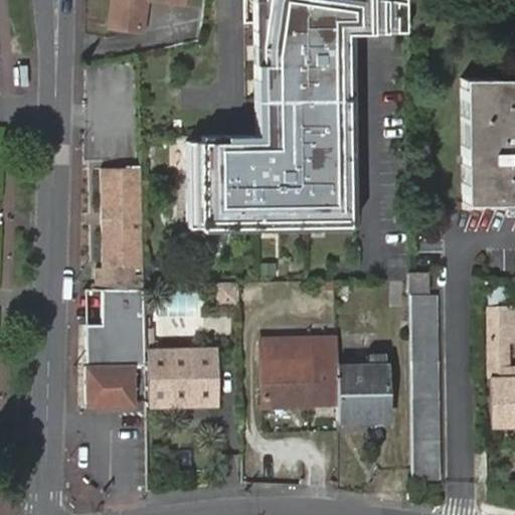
[(109,0),(108,28),(142,30),(143,0),(168,0),(177,1),(177,0),(109,0)]
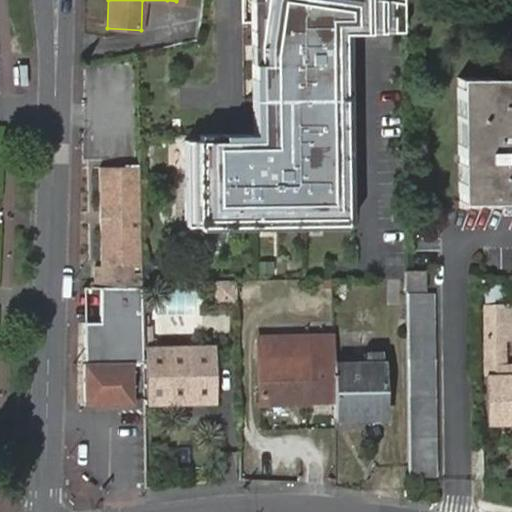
[(403,34),(402,0),(247,0),(250,129),(232,129),(196,130),(196,135),(181,136),(182,230),(350,228),(348,35),(403,34)]
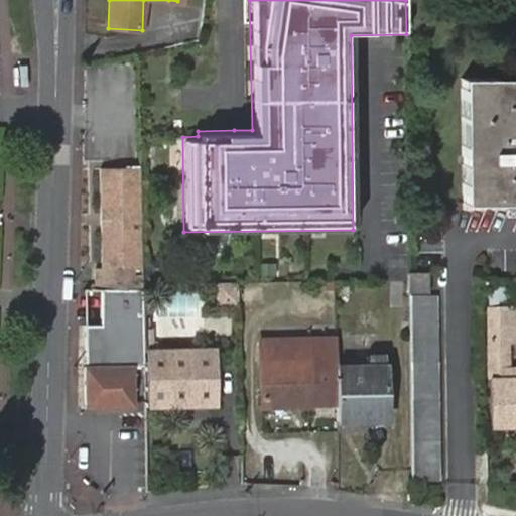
[(461,68),(464,192),(497,192),(498,184),(515,183),(515,67),(515,75),(493,75),(493,68),(461,68)]
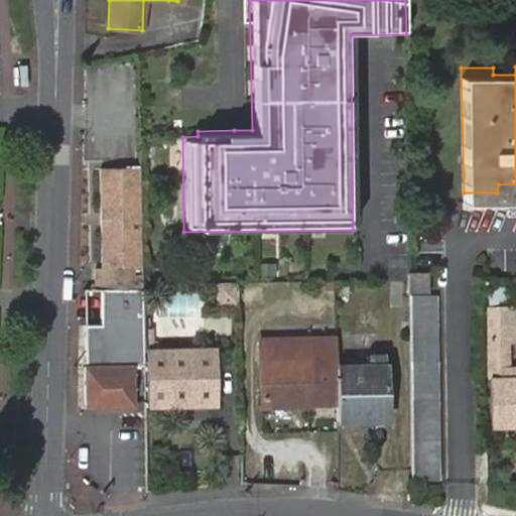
[(103,264),(143,264),(141,162),(102,162),(103,264)]
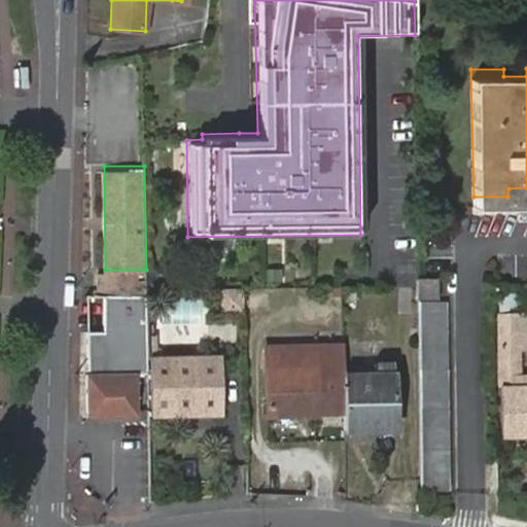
[(437,279),(417,279),(417,297),(437,297),(437,279)]
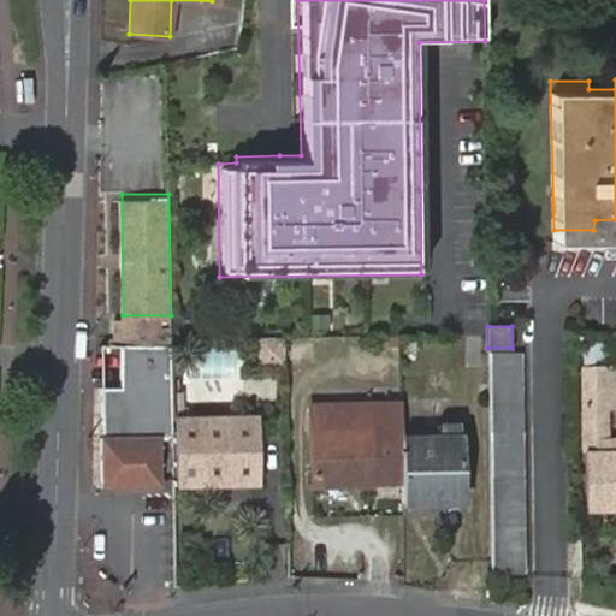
[(605,361),(605,331),(584,331),(584,363),(605,361)]
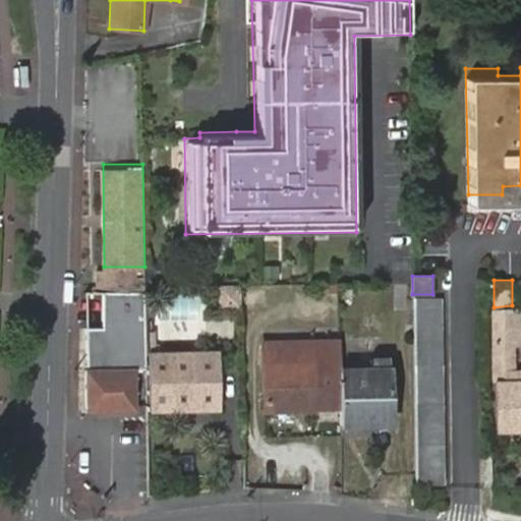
[(134,369),(146,369),(146,352),(145,290),(131,291),(105,291),(106,328),(106,329),(87,329),(88,369),(84,370),(85,414),(135,412),(134,369)]
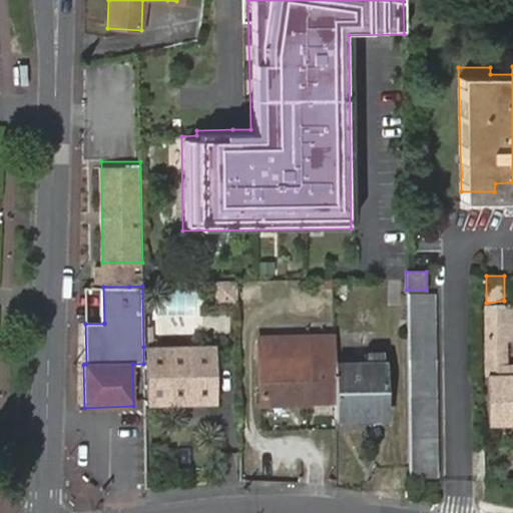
[(216,287),(216,306),(236,306),(236,286),(216,287)]
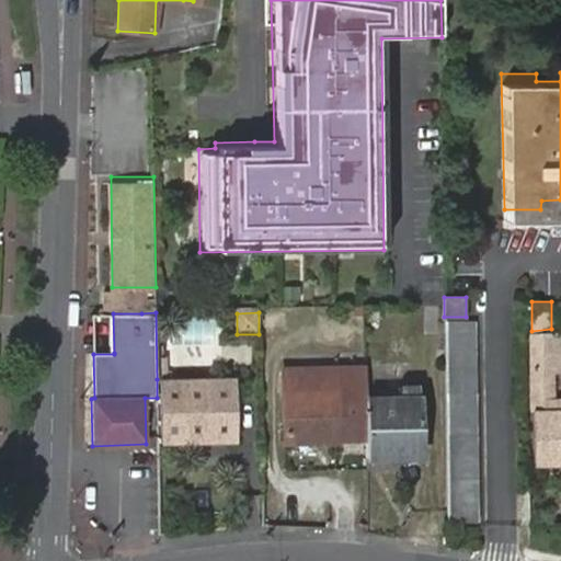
[(113,313),(92,313),(93,354),(114,354),(114,353),(113,313)]
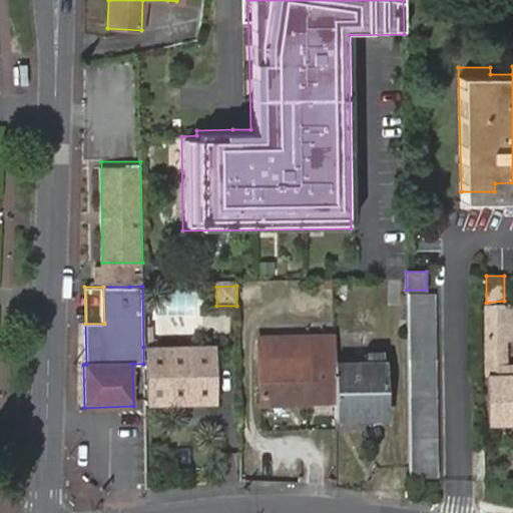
[(407,294),(410,469),(438,469),(435,294),(407,294)]
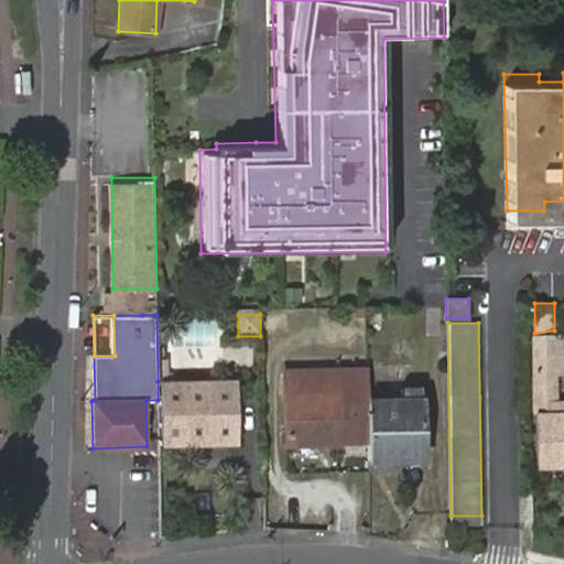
[(531,337),(535,469),(563,468),(563,350),(563,336),(531,337)]
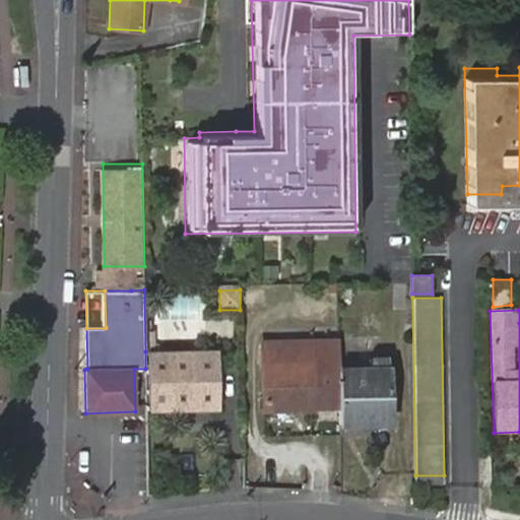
[(262,340),(262,365),(263,408),(340,408),(339,375),(339,339),(262,340)]
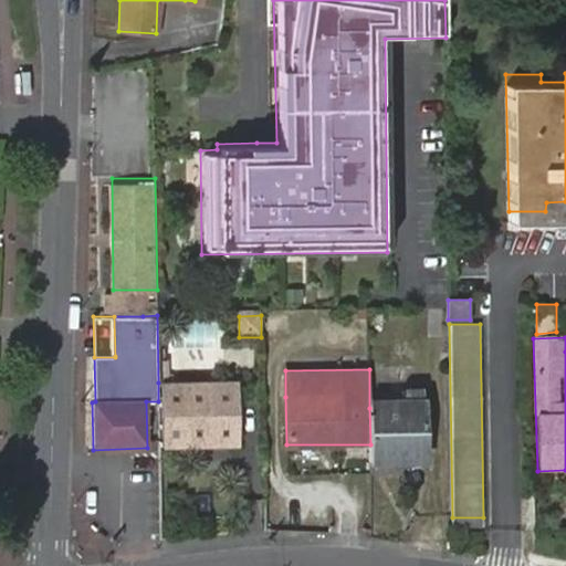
[(238,446),(238,381),(163,384),(163,448),(238,446)]
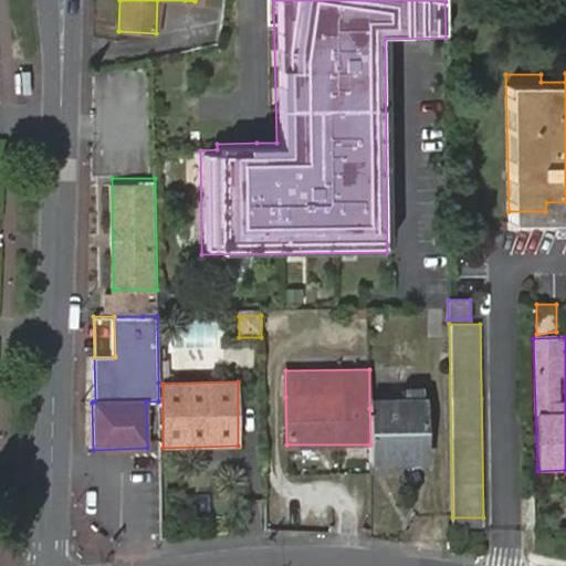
[(370,444),(370,465),(425,464),(425,406),(369,408),(370,444)]
